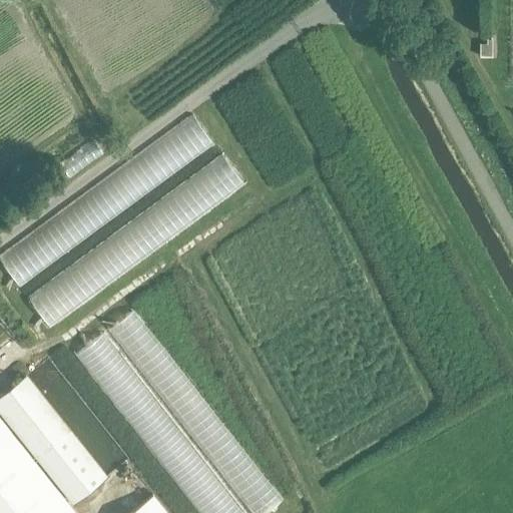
[(493,55),(493,39),(488,39),(488,43),(481,43),(481,55),(493,55)]
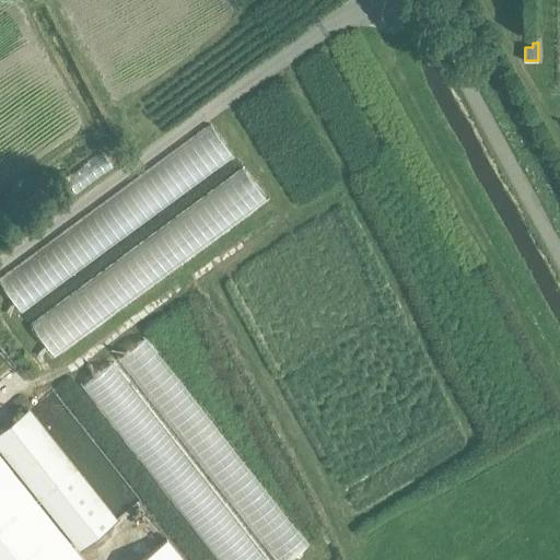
[(249,173),(30,319),(51,352),(271,206),(249,173)]
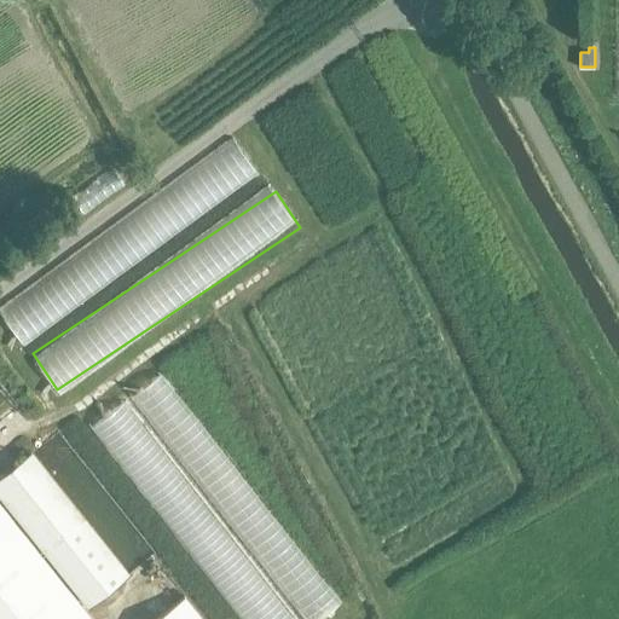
[(171,366),(91,422),(148,503),(133,514),(194,601),(219,582),(244,618),(316,618),(340,602),(335,595),(323,603),(311,586),(317,582),(313,577),(317,574),(171,366)]
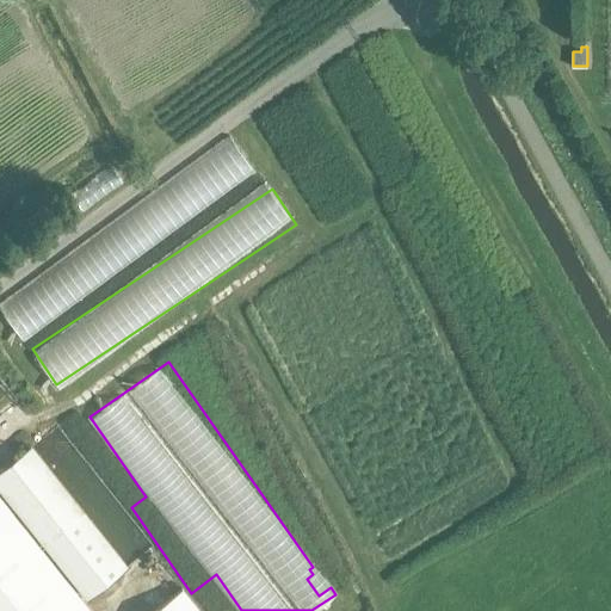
[(0,487),(45,544),(84,513),(31,448),(0,473),(0,487)]
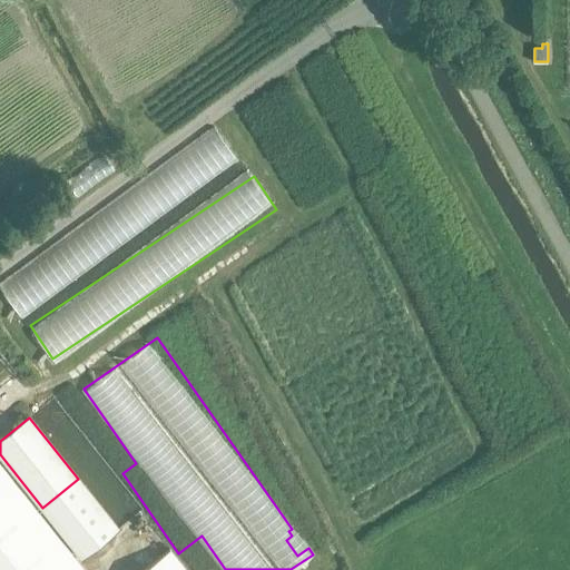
[(0,569),(84,569),(0,464),(0,569)]
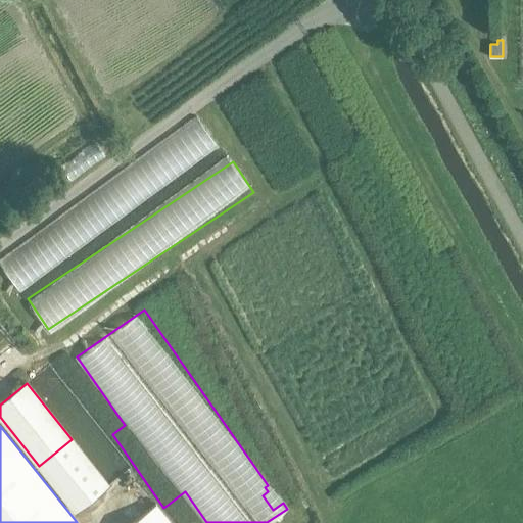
[(171,522),(156,505),(132,522),(171,522)]
